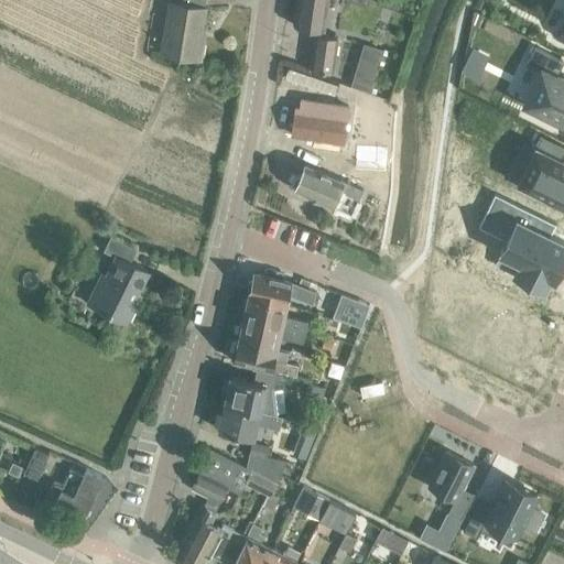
[(198,40),(204,7),(201,6),(201,0),(170,0),(161,53),(199,60),(202,40),(198,40)]
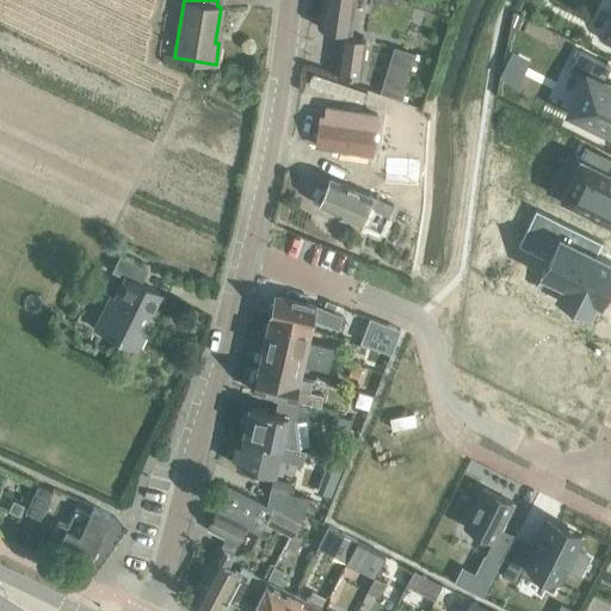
[(355,0),(321,0),(319,28),(350,32),(355,0)]
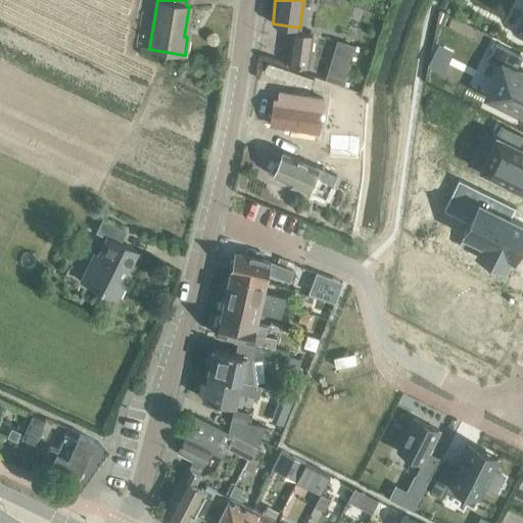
[(366,10),(369,0),(350,0),(349,4),(366,10)]
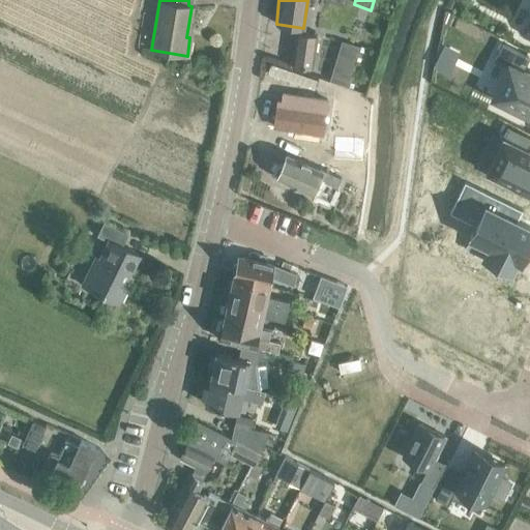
[(317,34),(296,31),(292,64),(313,67),(317,34)]
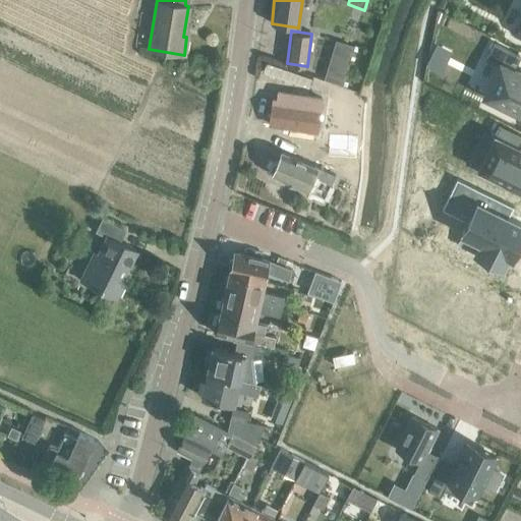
[(328,75),(339,78),(349,44),(338,40),(328,75)]
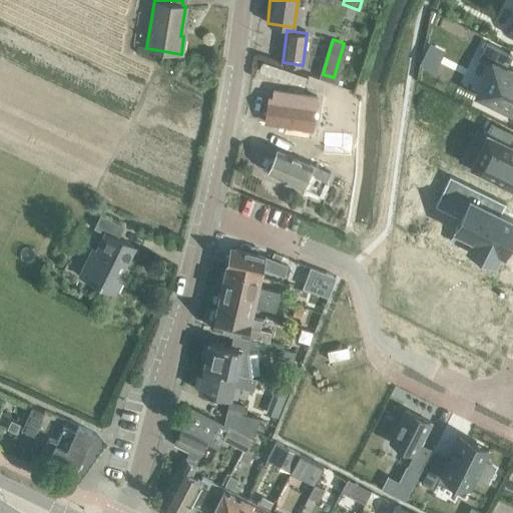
[(492,63),(477,93),(512,110),(512,72),(504,68),(511,55),(486,42),(479,57),(492,63)]
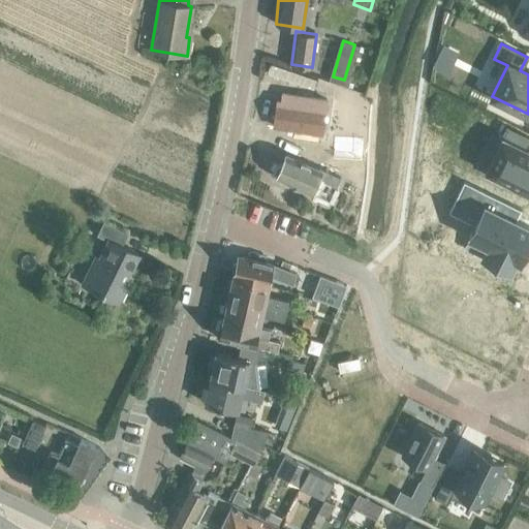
[(276,100),(273,125),(321,132),(327,100),(281,93),(280,101),(276,100)]
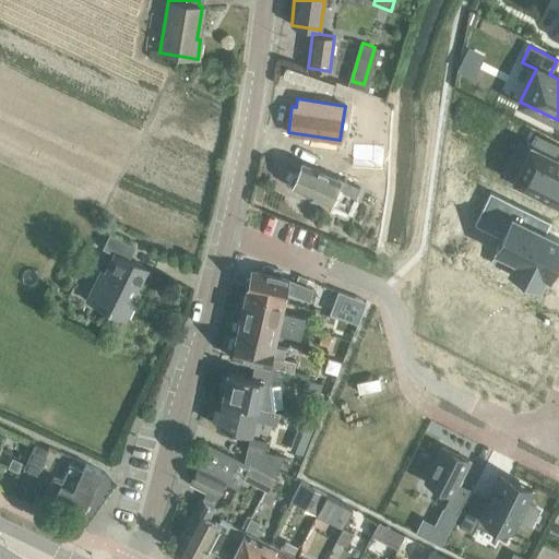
[(519,140),(501,175),(558,203),(558,159),(554,157),(556,151),(558,145),(558,144),(534,133),(528,144),(519,140)]
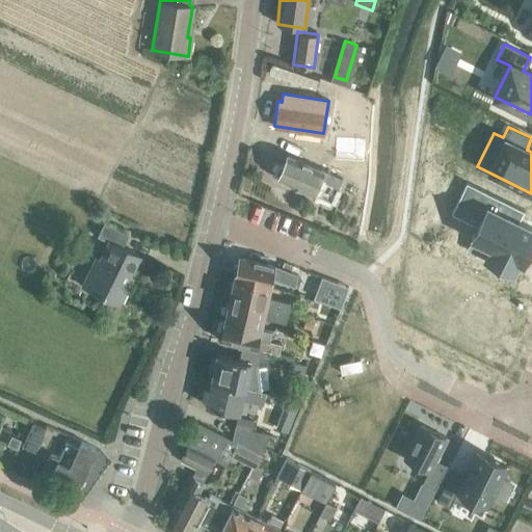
[(334,158),(363,159),(364,138),(335,137),(334,158)]
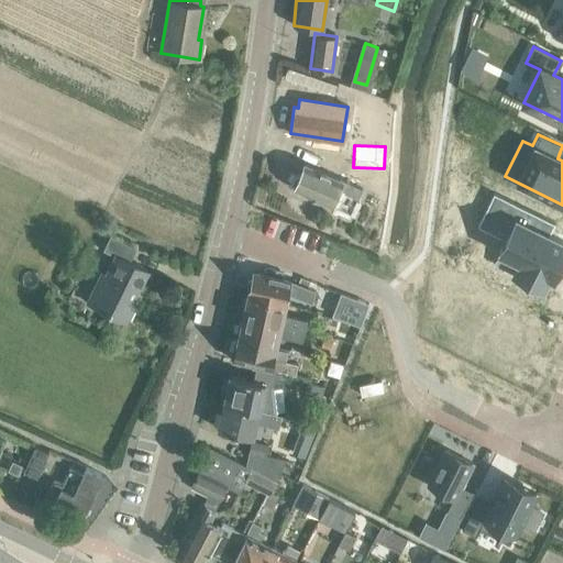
[(357,198),(362,188),(304,163),(299,173),(295,174),(293,181),(294,185),(293,188),(331,205),(338,189),(357,198)]
